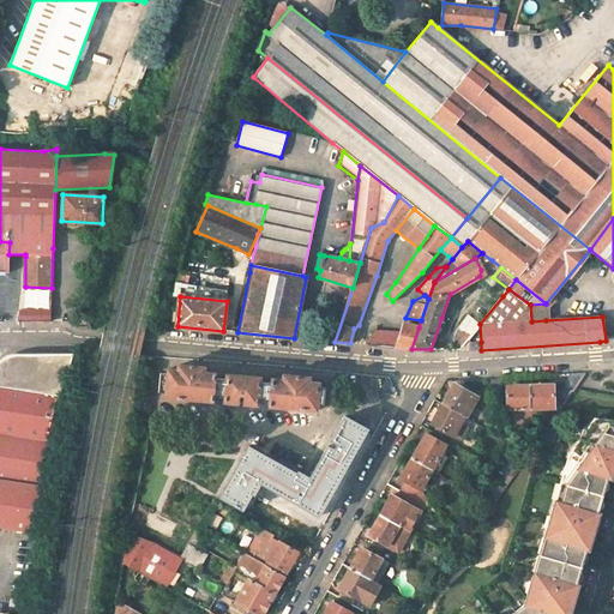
[(50,311),(19,311),(19,321),(50,321),(50,311)]
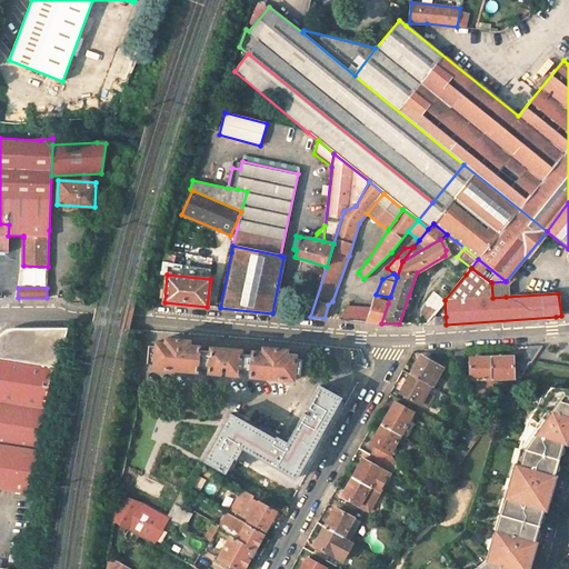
[(388,303),(377,299),(369,322),(381,323),(388,303)]
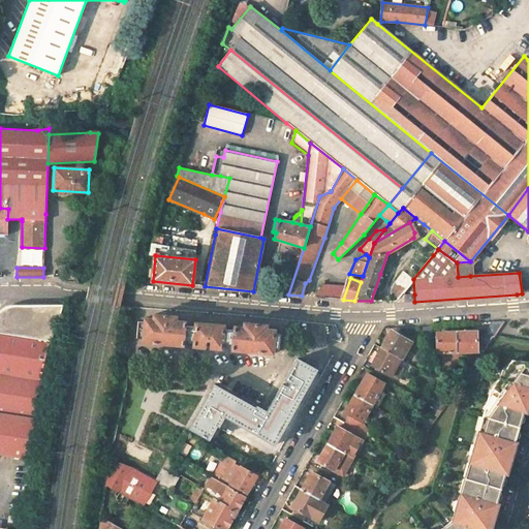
[(345,285),(323,284),(317,297),(341,300),(345,285)]
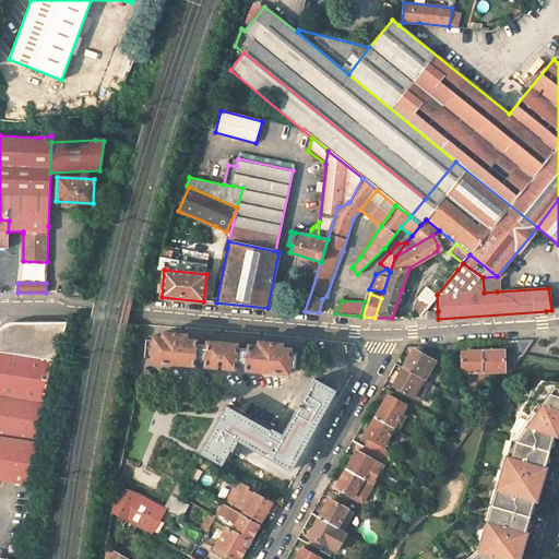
[(46,411),(58,361),(56,361),(61,341),(68,321),(18,322),(14,323),(6,328),(2,331),(0,333),(0,485),(33,490),(38,454),(46,411)]
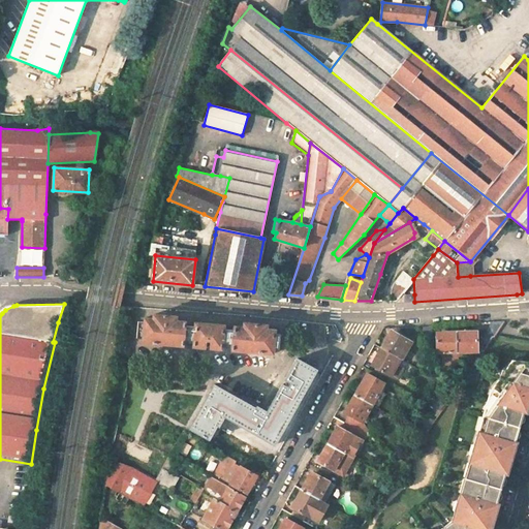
[(145,322),(138,321),(137,338),(143,338),(143,342),(183,346),(183,342),(193,343),(193,346),(205,347),(205,340),(211,341),(210,348),(222,349),(222,345),(232,346),(231,350),(272,353),(273,349),(279,350),(280,335),(274,334),(275,331),(266,330),(267,325),(244,323),(244,328),(234,327),(234,331),(223,330),(224,325),(195,323),(195,328),(185,327),(185,322),(176,321),(176,317),(154,315),(153,319),(145,318),(145,322)]
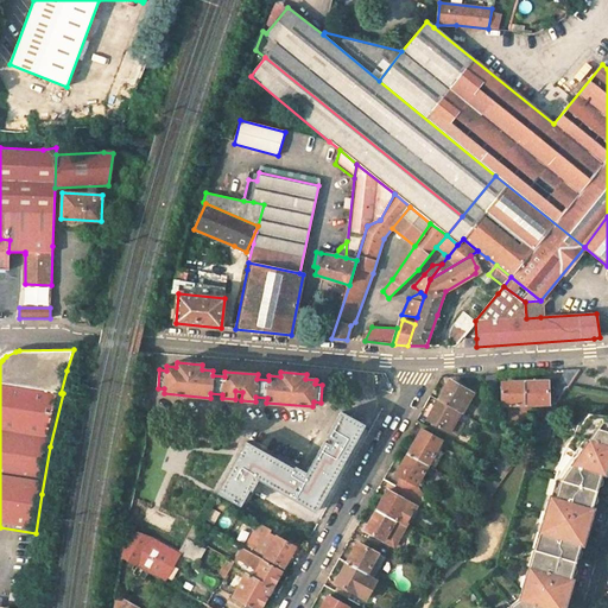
[(578,369),(563,369),(552,393),(558,399),(567,388),(568,388),(578,369)]
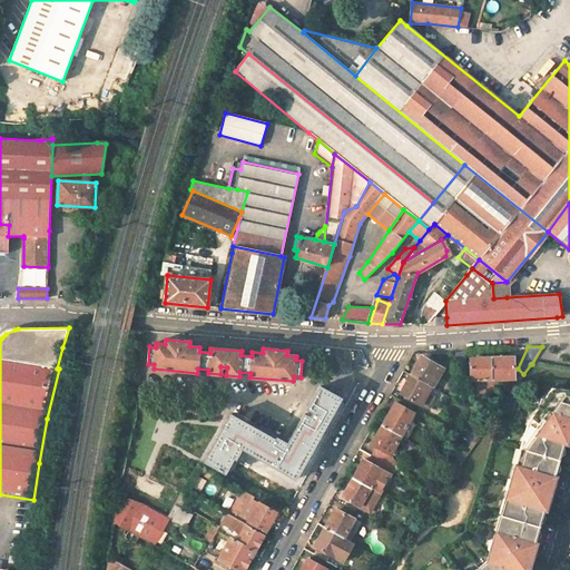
[(470,351),(457,352),(453,366),(455,367),(459,370),(470,351)]
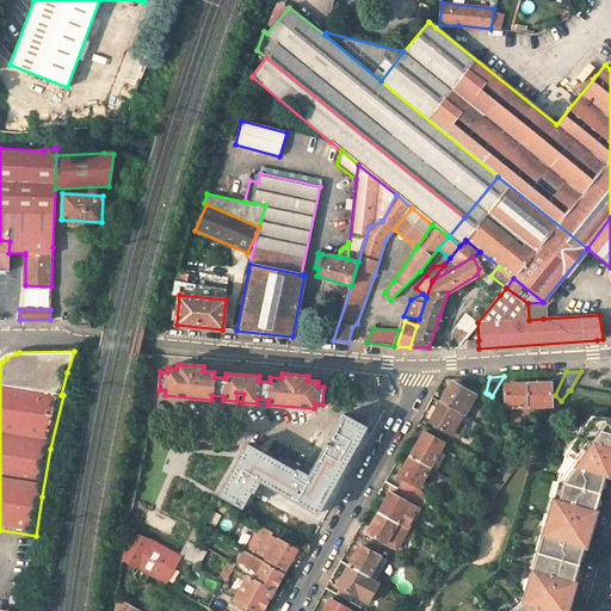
[(544,383),(510,384),(511,388),(504,389),(505,407),(511,407),(537,406),(551,406),(550,387),(544,388),(544,383)]
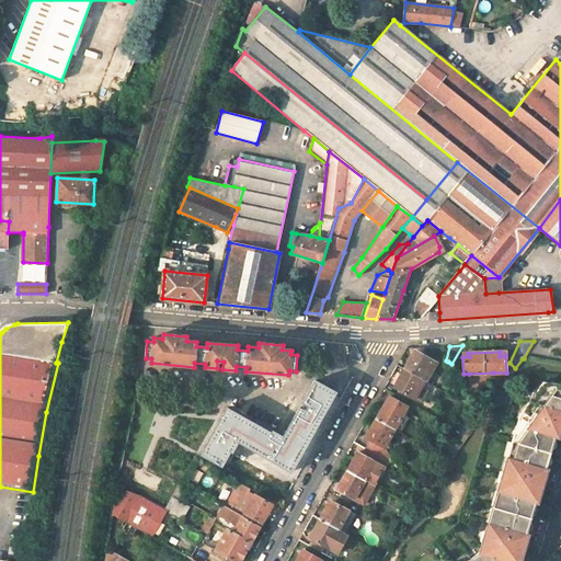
[(436,363),(418,353),(415,357),(412,356),(404,369),(425,380),(426,381),(436,363)]
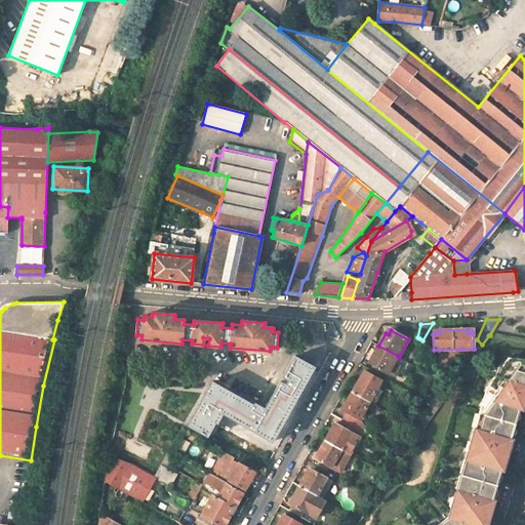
[(398,356),(378,346),(371,357),(375,359),(372,364),(391,374),(397,364),(395,362),(398,356)]
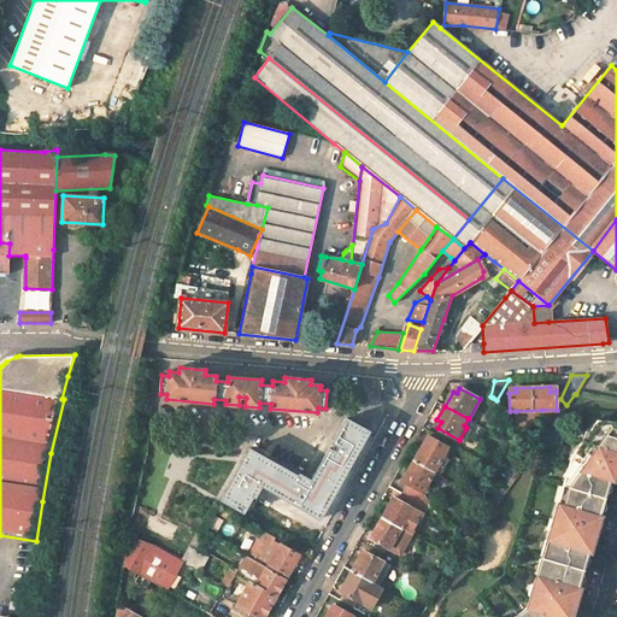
[(542,410),(516,411),(516,416),(516,428),(534,427),(533,416),(534,416),(542,415),(542,410)]
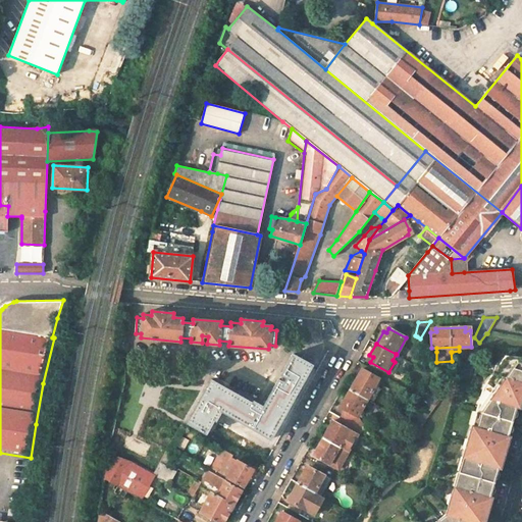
[(252,403),(211,380),(187,422),(206,433),(214,419),(215,420),(220,412),(218,411),(219,409),(270,438),(312,365),(310,364),(312,359),(305,355),(303,360),(293,354),(281,374),(288,377),(284,382),(278,379),(262,409),(261,408),(261,406),(253,402),(252,403)]
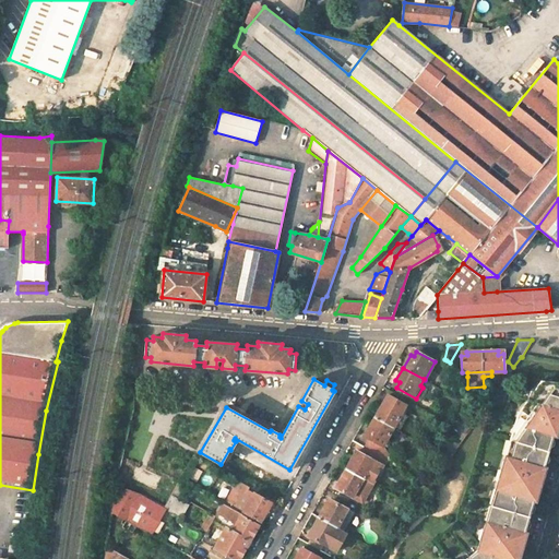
[(558,382),(543,379),(519,416),(478,552),(468,558),(516,558),(518,558),(526,533),(522,532),(532,500),(536,501),(546,467),(542,466),(551,435),(556,436),(558,424),(558,382)]
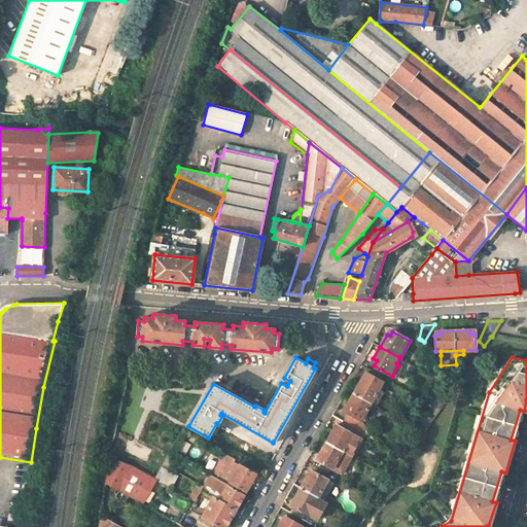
[(383,382),(365,373),(353,393),(371,403),(383,382)]
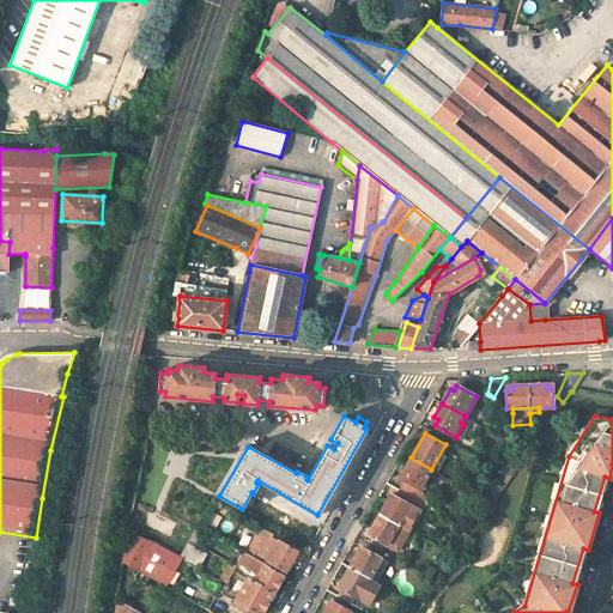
[(497,468),(511,475),(520,463),(505,453),(504,453),(497,468)]
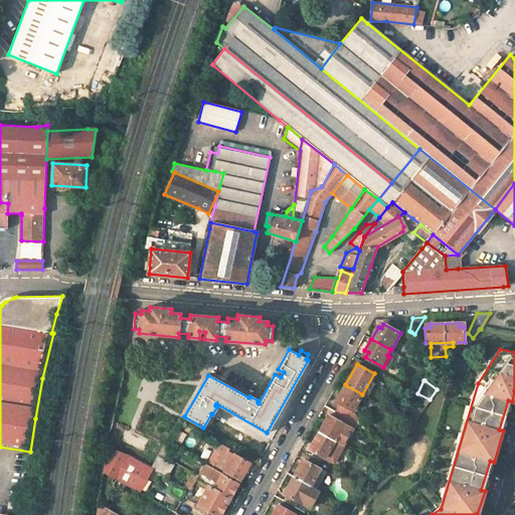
[(362,394),(345,384),(338,396),(343,399),(336,412),(348,419),(362,394)]
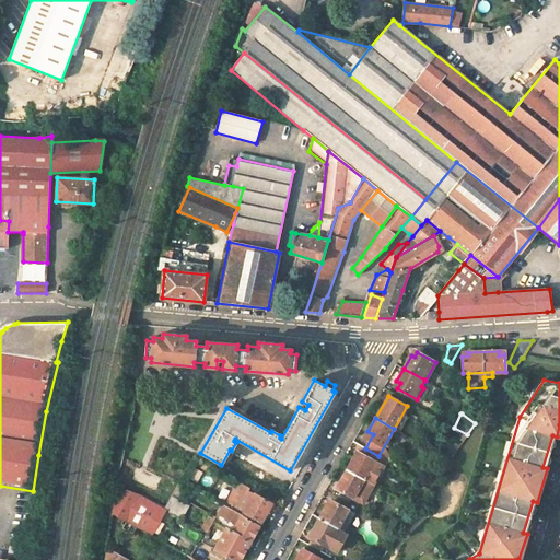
[(467,434),(454,428),(450,433),(463,442),(467,434)]
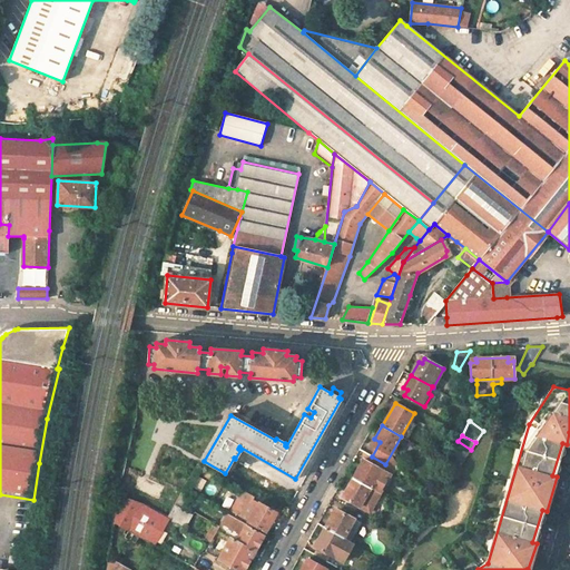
[(552,475),(557,477),(567,444),(562,443),(552,475)]
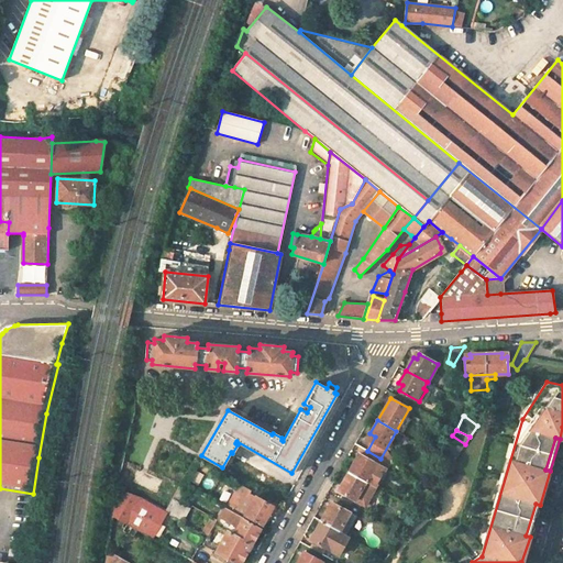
[(463,448),(455,443),(446,459),(452,462),(463,448)]
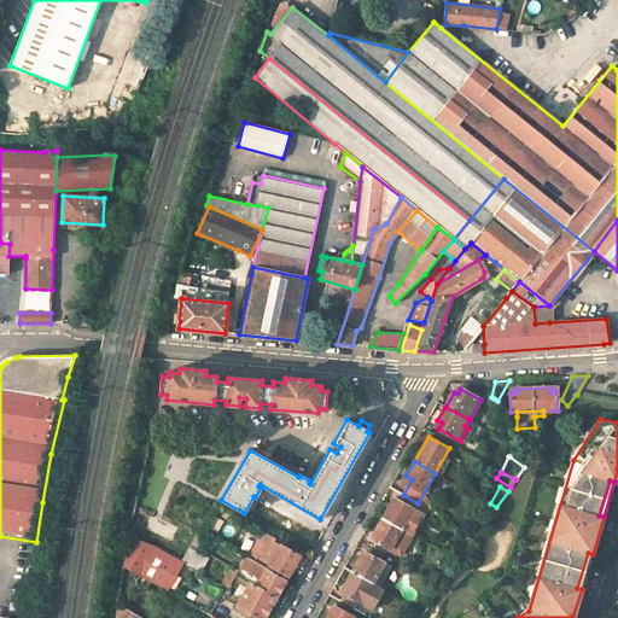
[(421,514),(394,499),(383,518),(410,534),(421,514)]
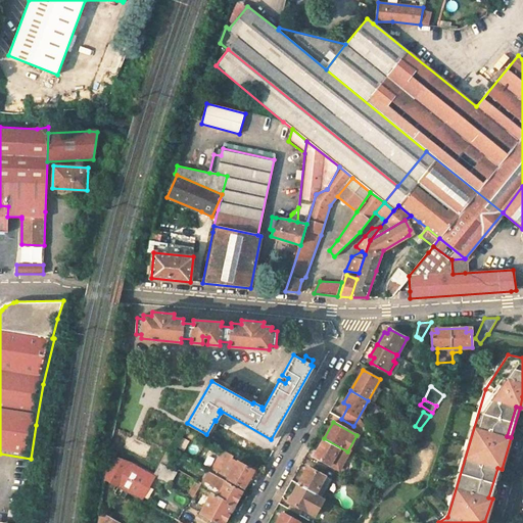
[(347,452),(324,438),(314,456),(339,470),(348,453),(347,452)]
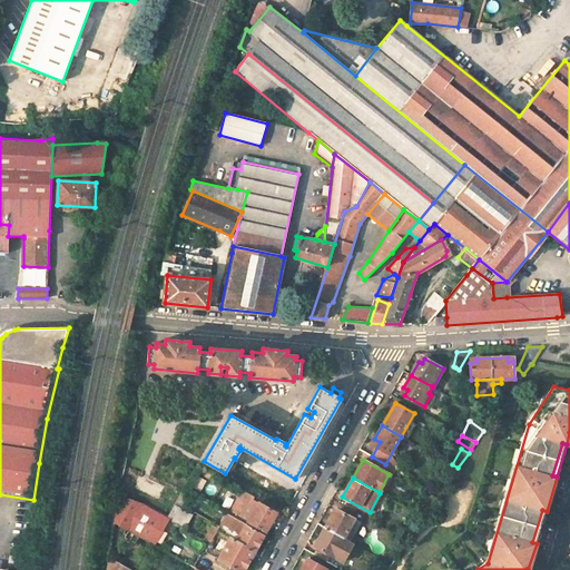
[(254,495),(245,490),(241,497),(251,501),(254,495)]
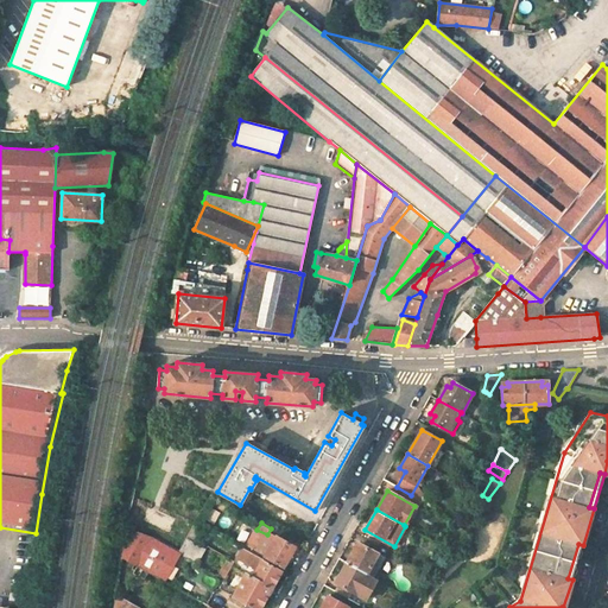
[(158,539),(127,529),(121,557),(149,572),(164,581),(179,550),(158,539)]
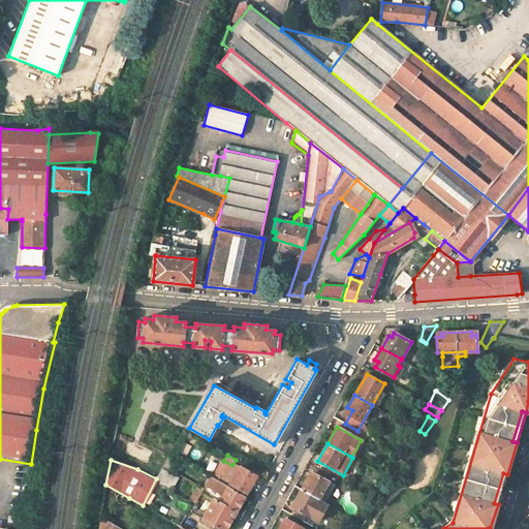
[(256,475),(241,466),(230,485),(247,494),(253,483),(258,486),(261,478),(256,475)]
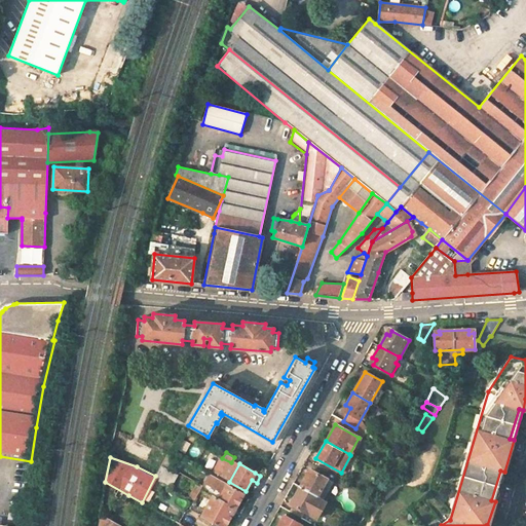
[(178,476),(164,467),(158,480),(172,488),(178,476)]
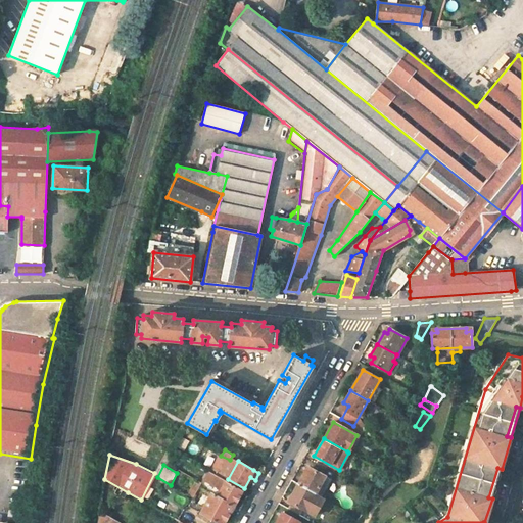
[(325,476),(307,467),(298,484),(316,493),(325,476)]
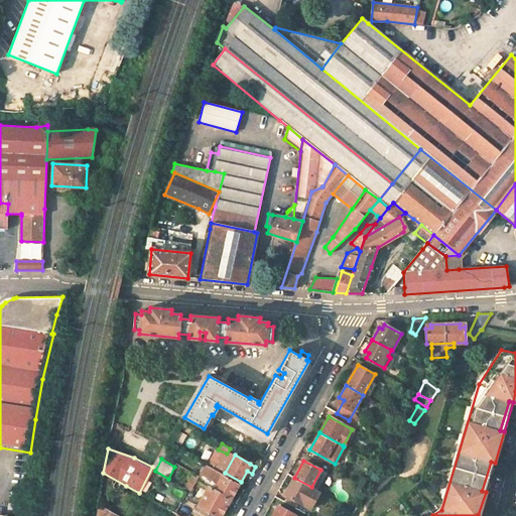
[(482,491),(486,492),(495,463),(491,462),(482,491)]
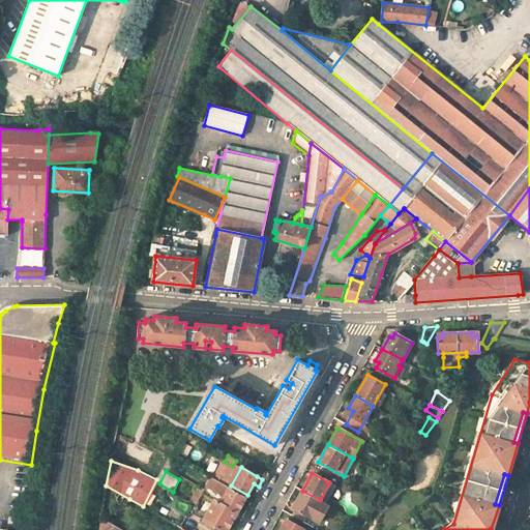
[(227,529),(245,497),(210,477),(207,482),(205,486),(224,497),(221,503),(214,500),(203,520),(221,529),(227,529)]
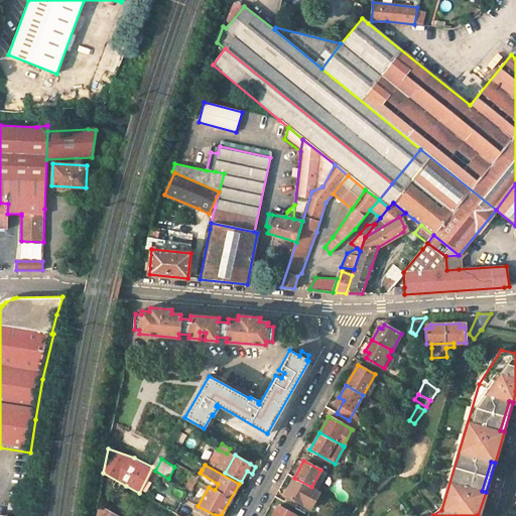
[(311,487),(294,478),(285,495),(287,496),(297,502),(301,504),(303,502),(310,506),(318,491),(311,487)]
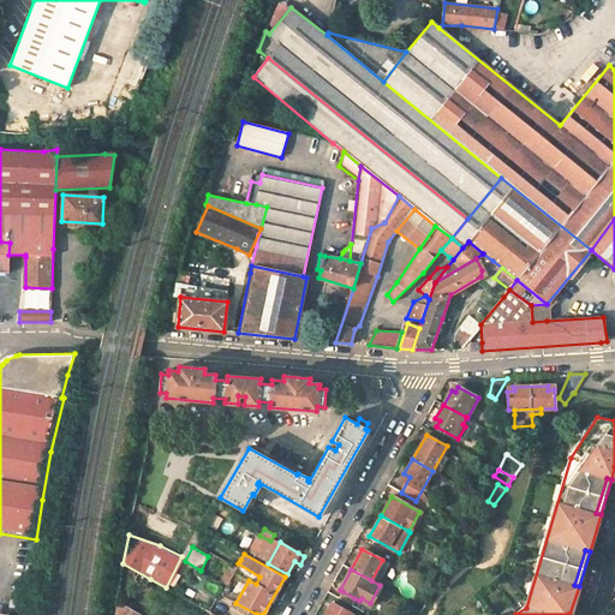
[(354,598),(342,591),(339,598),(351,604),(354,598)]
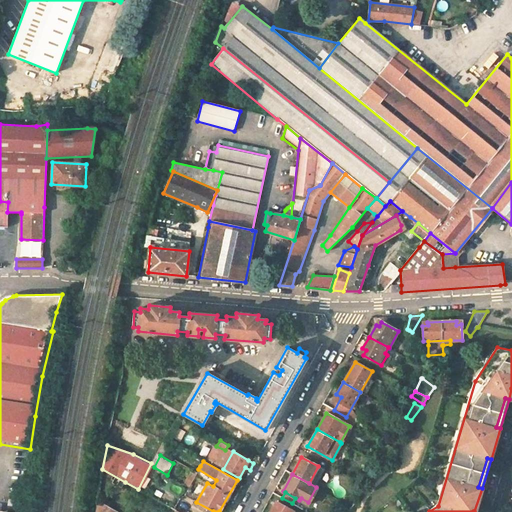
[(116,511),(97,501),(95,511),(116,511)]
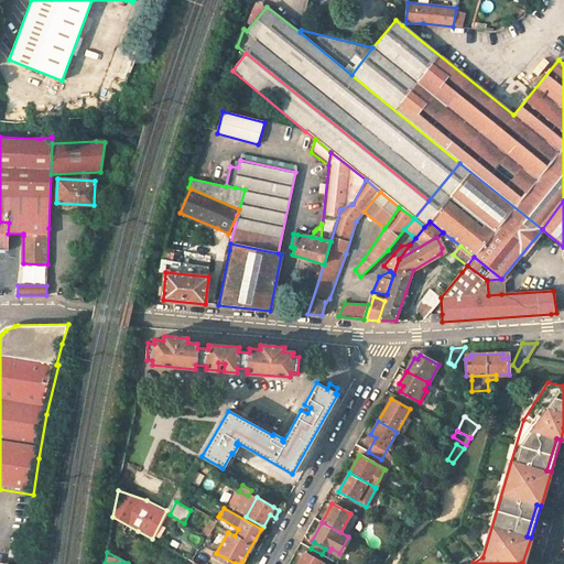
[(325,563),(304,552),(297,563),(325,563)]
